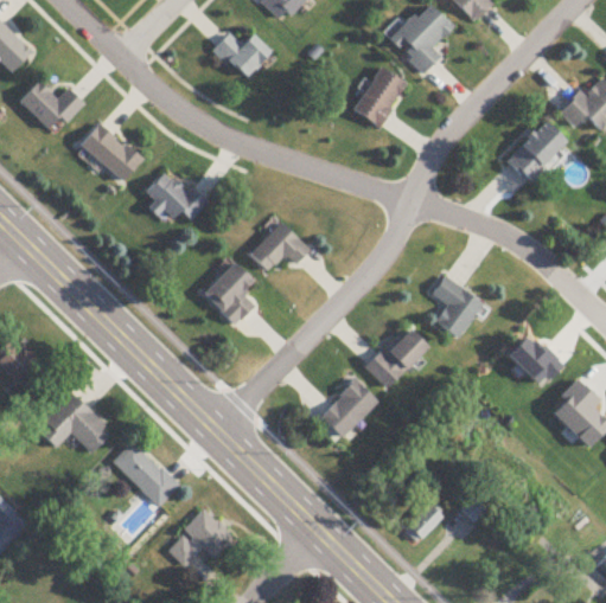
[(262,0),(284,21),(305,0),(262,0)]
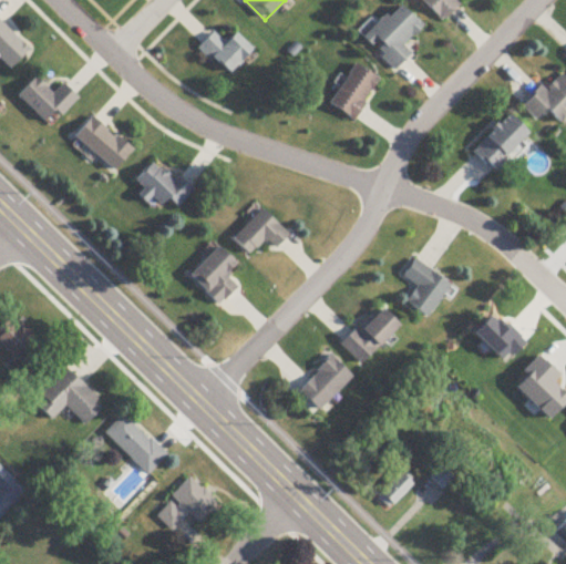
[(423,0),(442,19),(461,0),(423,0)]
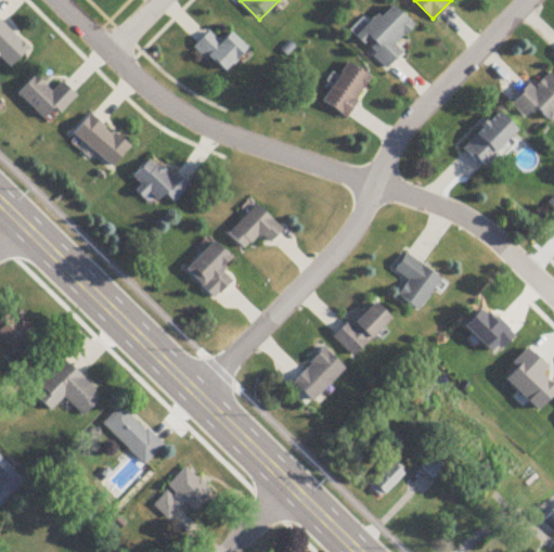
[(358,37),(389,66),(403,51),(395,43),(414,24),(390,2),(358,37)]
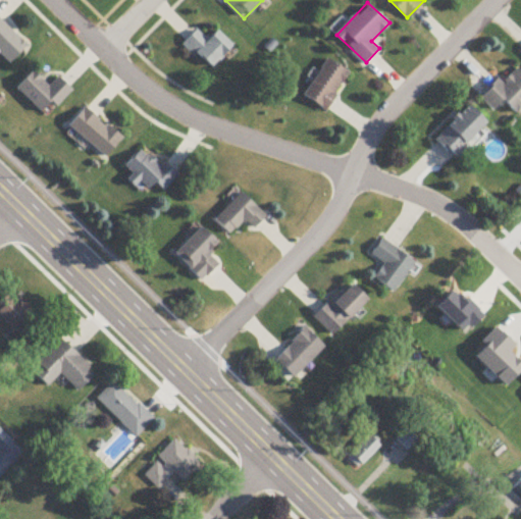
[(0,51),(10,62),(28,45),(0,16),(0,51)]
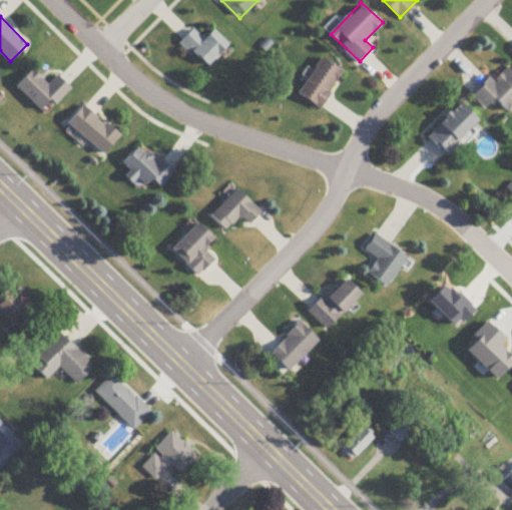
[(229,44),(214,29),(204,38),(194,28),(181,40),(205,67),(229,44)]
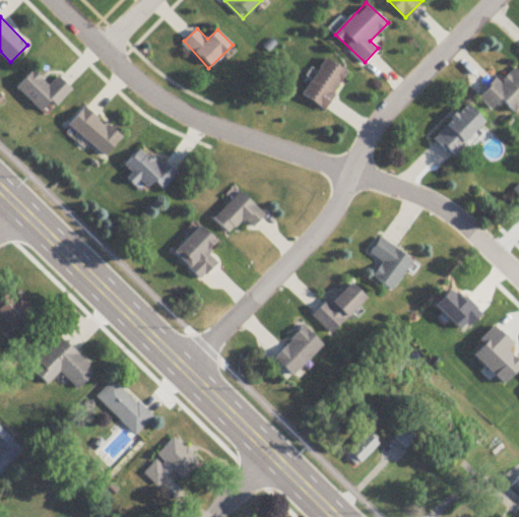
[(303,94),(326,109),(348,71),(326,57),(303,94)]
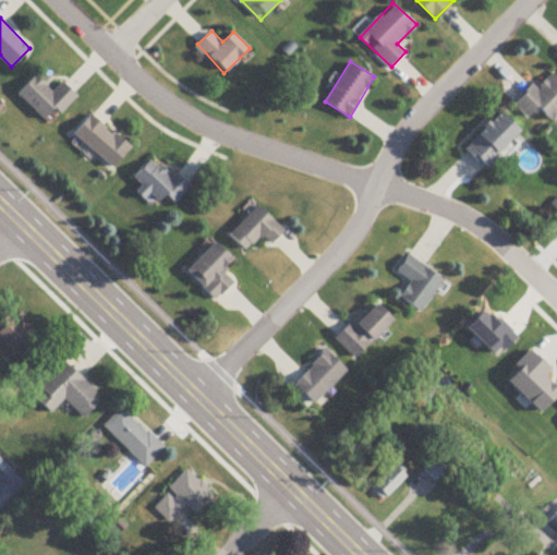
[(556,74),(553,70),(536,86),(534,83),(515,103),(529,118),(542,106),(554,119),(556,116),(556,74)]
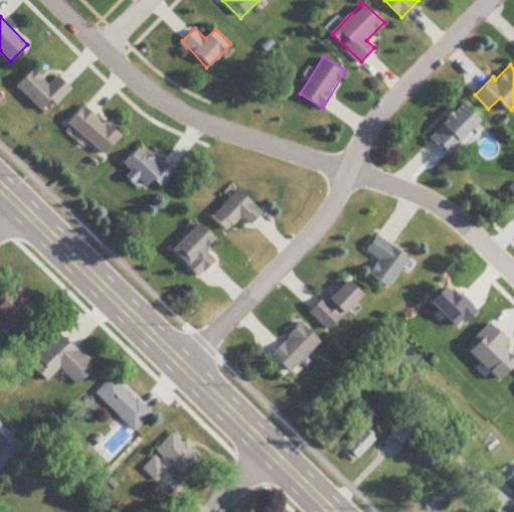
[(58,74),(49,83),(33,68),(17,86),(46,114),(71,88),(58,74)]
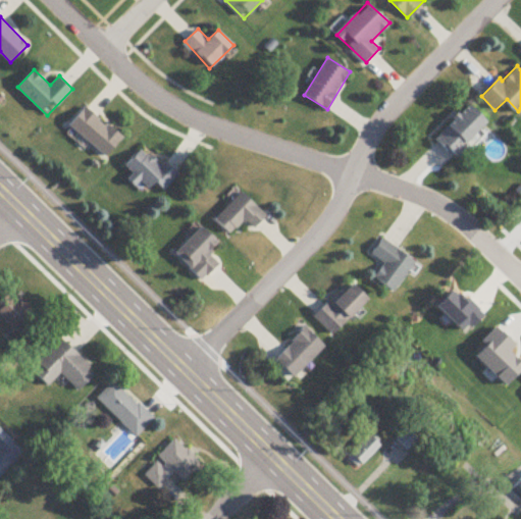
[(487,122),(469,104),(435,137),(455,156),(487,122)]
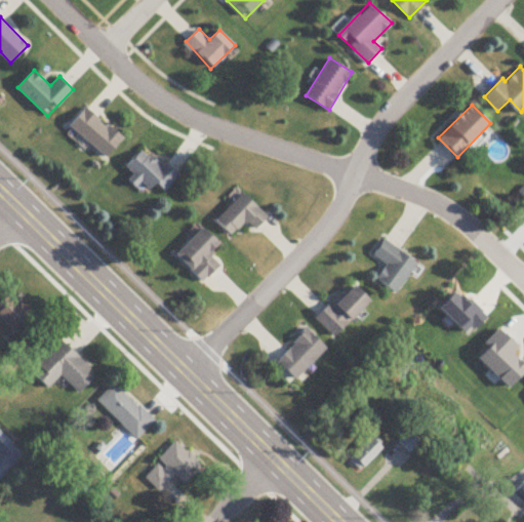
[(71,125),(107,158),(123,139),(87,107),(71,125)]
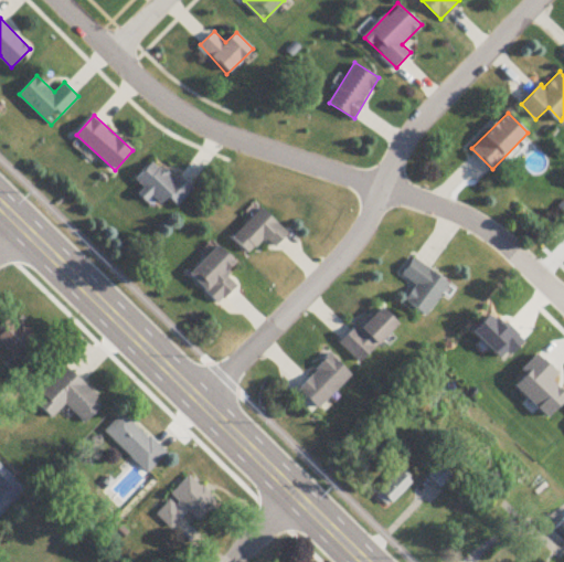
[(178,205),(193,190),(178,175),(172,180),(155,161),(136,178),(146,188),(140,193),(147,201),(152,194),(162,205),(170,198),(178,205)]
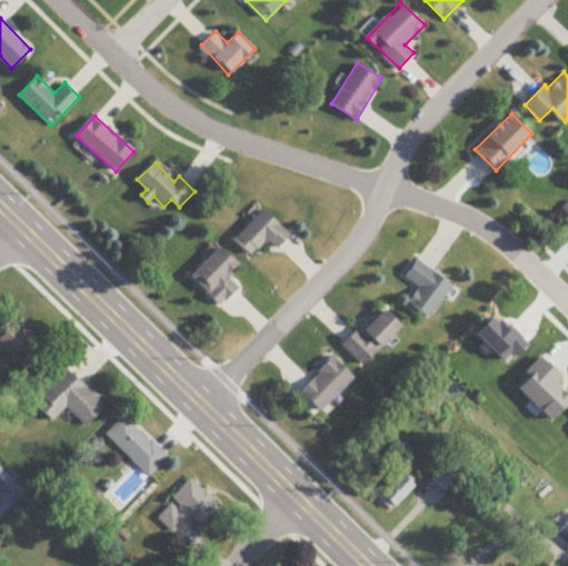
[(290,235),(263,208),(235,238),(251,256),(268,238),(277,247),(290,235)]
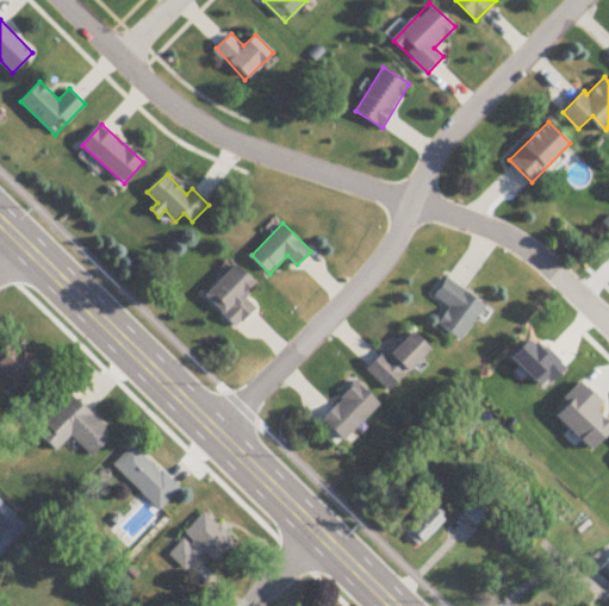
[(237,328),(258,307),(244,295),(255,285),(236,264),(205,295),(237,328)]
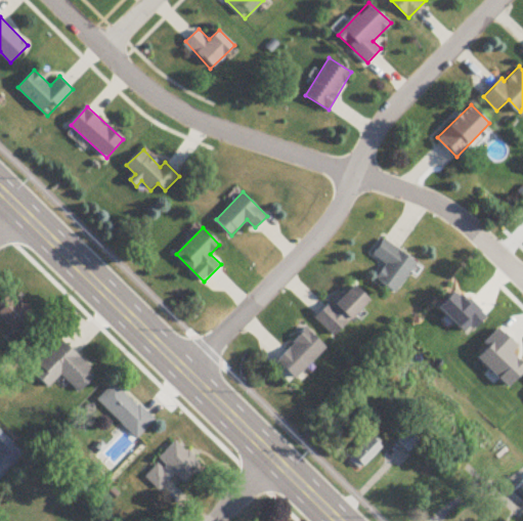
[(418,264),(385,239),(374,253),(387,264),(377,277),(395,293),(418,264)]
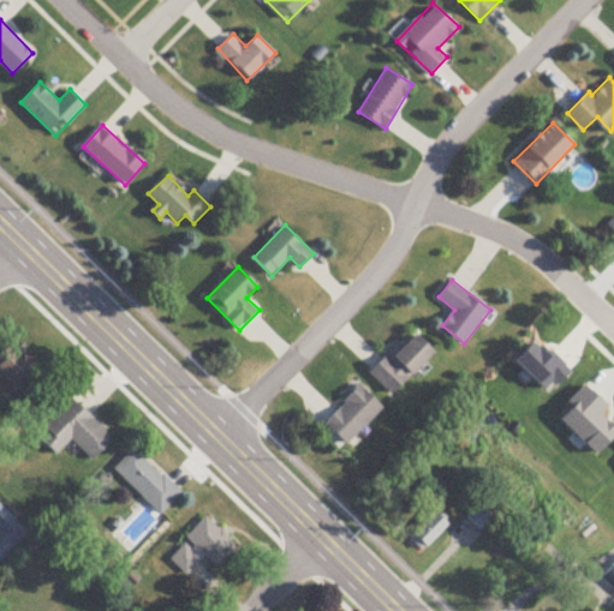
[(387,357),(370,372),(391,395),(435,353),(416,334),(389,359),(387,357)]
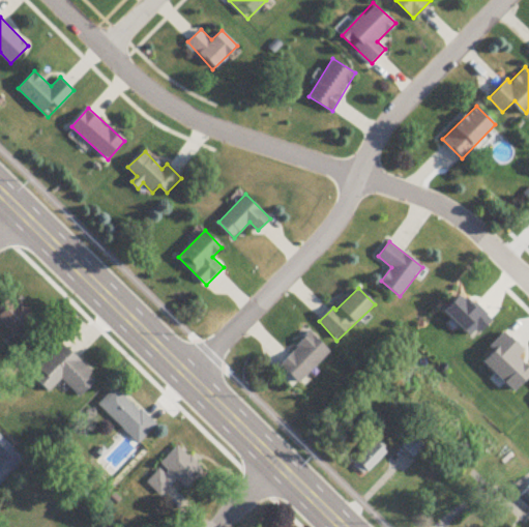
[(0,305),(0,324),(10,335),(31,318),(11,296),(0,305)]
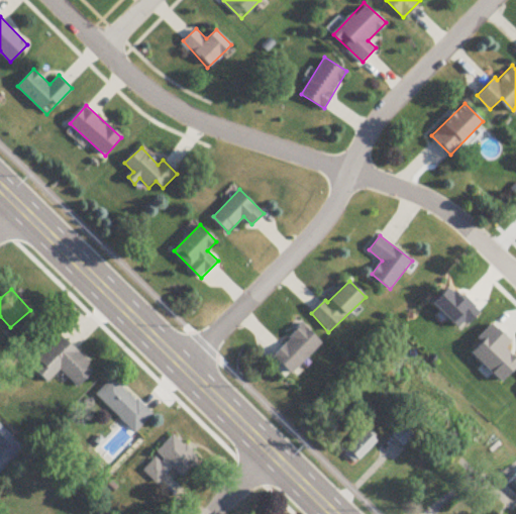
[(323,343),(303,324),(273,354),(292,374),(323,343)]
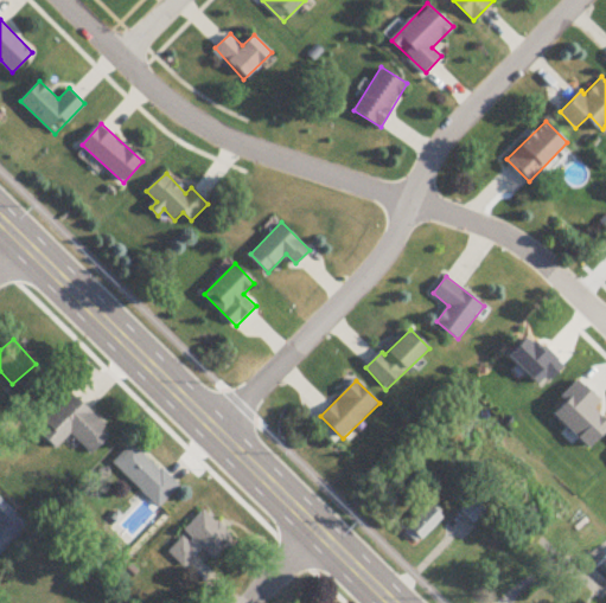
[(57,448),(71,432),(93,454),(113,432),(71,393),(37,429),(57,448)]
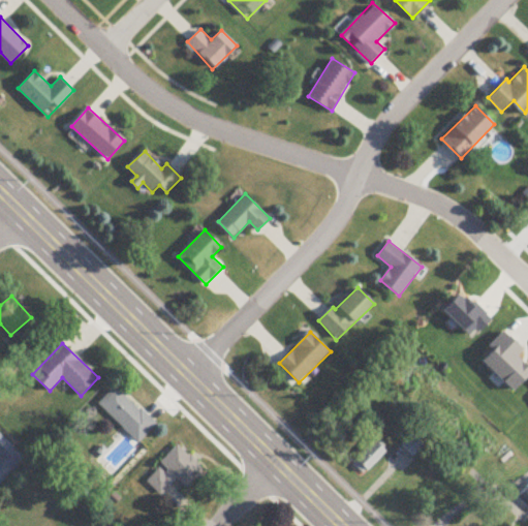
[(98,402),(138,442),(156,425),(117,384),(98,402)]
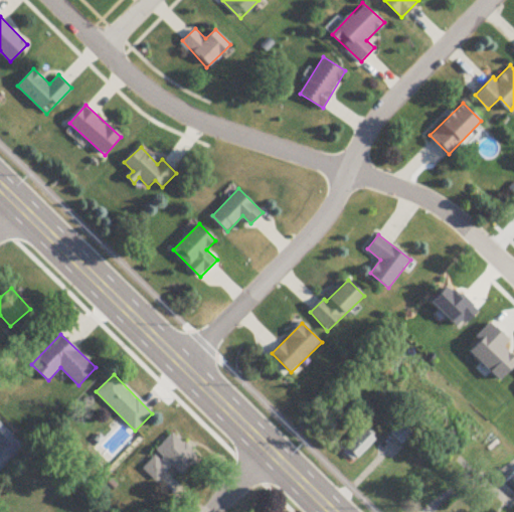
[(0,470),(24,445),(0,421),(0,444),(1,446),(0,446),(0,470)]
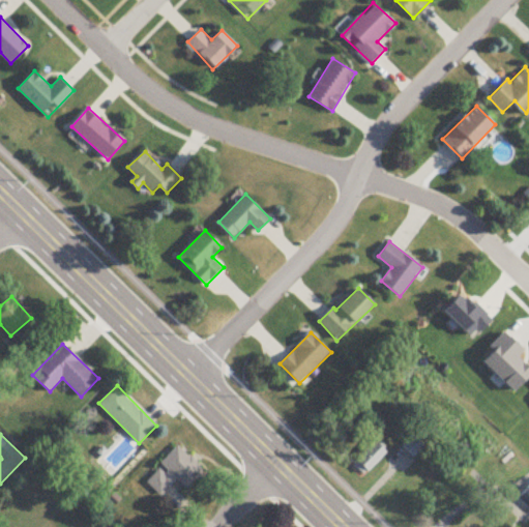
[(353,465),(365,475),(387,451),(375,440),(353,465)]
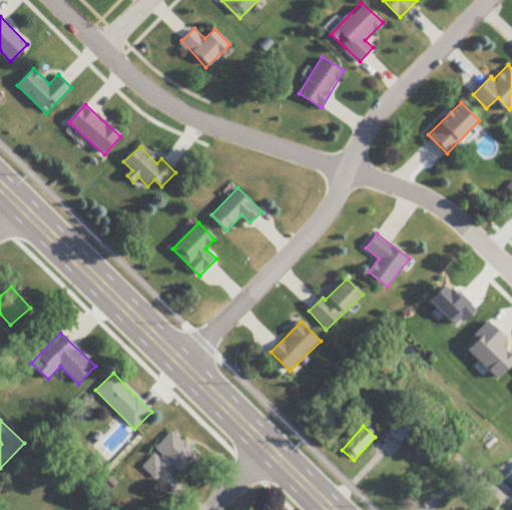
[(155,451),(142,467),(157,480),(171,463),(182,472),(197,454),(171,431),(155,451)]
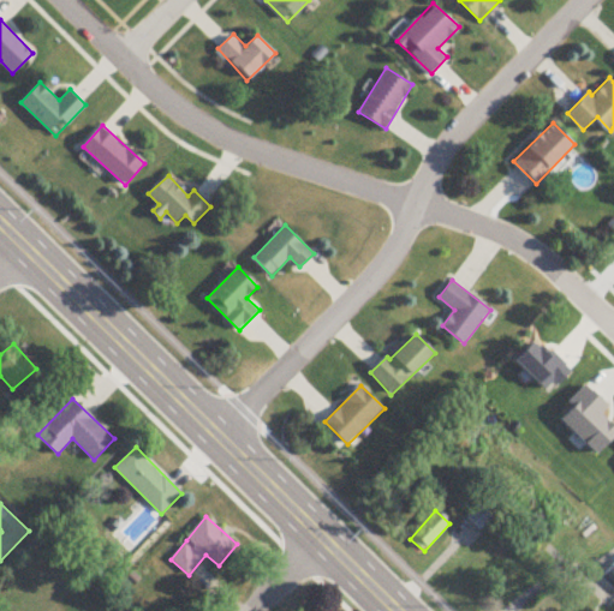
[(613,563),(602,573),(613,587),(613,563)]
